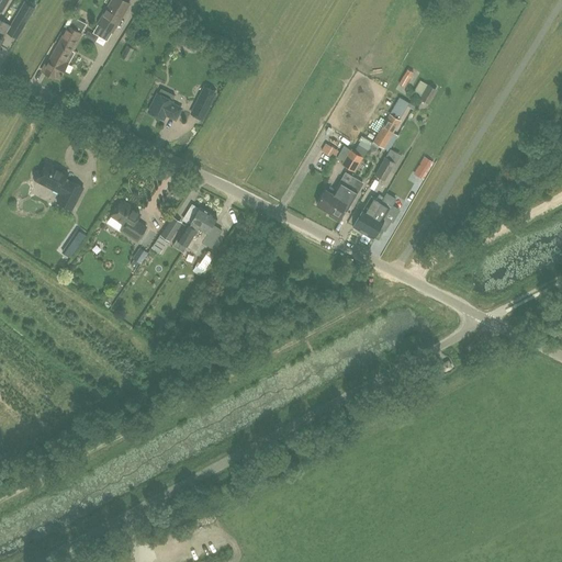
[(0,0),(0,13),(0,14),(9,0),(0,0)]
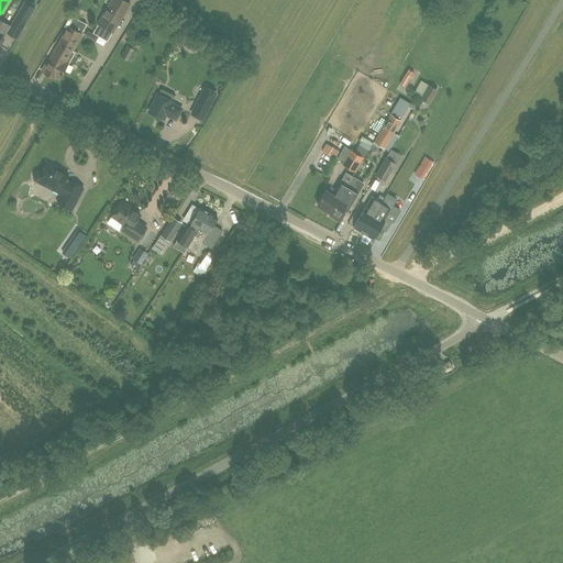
[(122,0),(112,0),(98,24),(112,32),(129,4),(122,0)]
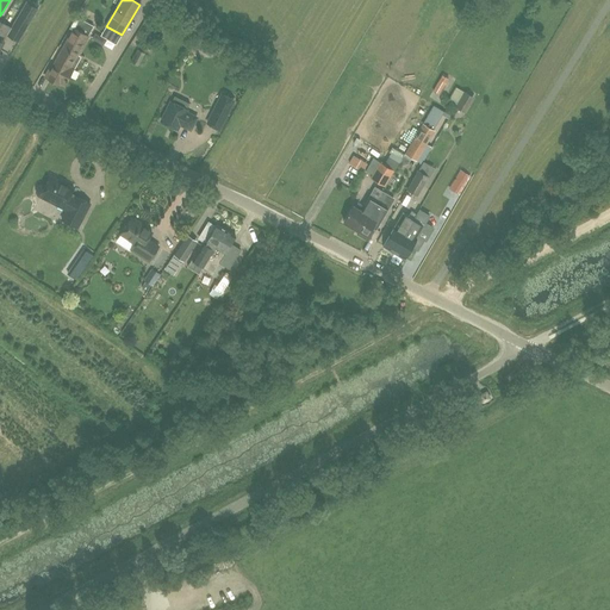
[(24,32),(38,8),(26,1),(19,14),(13,25),(22,30),(24,32)]
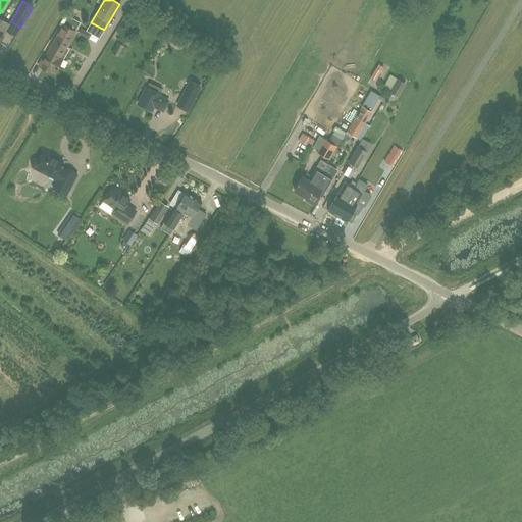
[(68,15),(63,24),(40,67),(50,72),(51,71),(55,73),(62,59),(59,57),(64,47),(66,48),(74,32),(80,22),(68,15)]
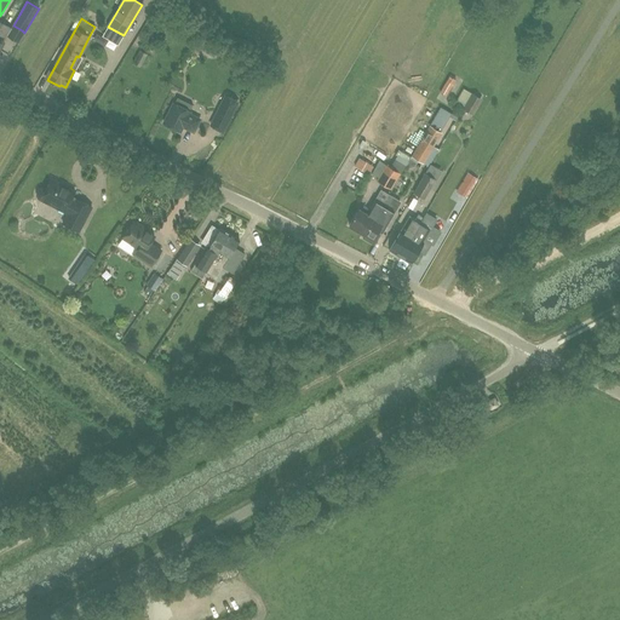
[(0,56),(11,38),(9,35),(12,29),(3,24),(0,28),(0,56)]
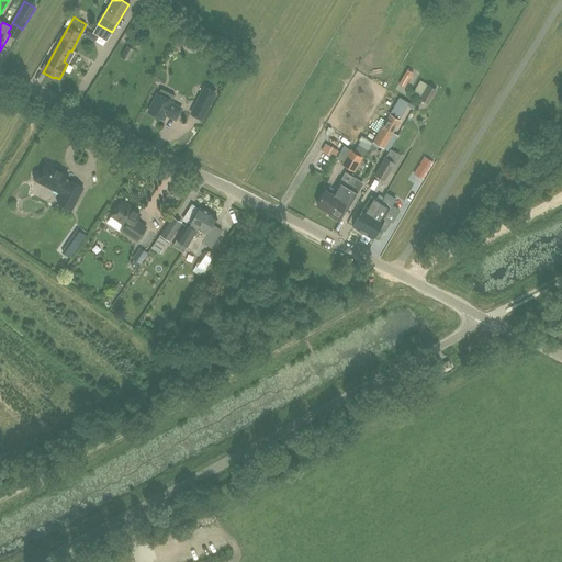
[(181,42),(195,51),(201,43),(186,33),(181,42)]
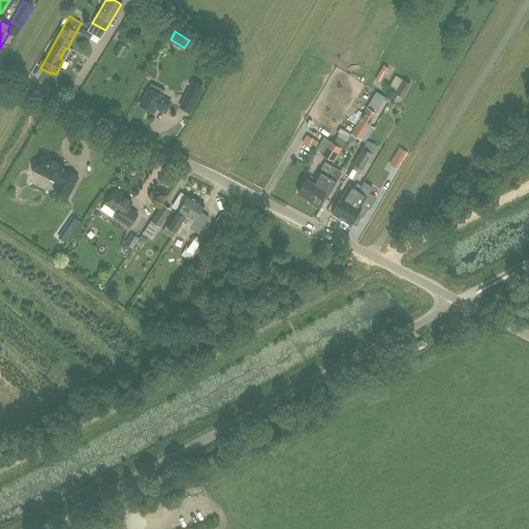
[(119,42),(113,53),(120,57),(125,47),(119,42)]
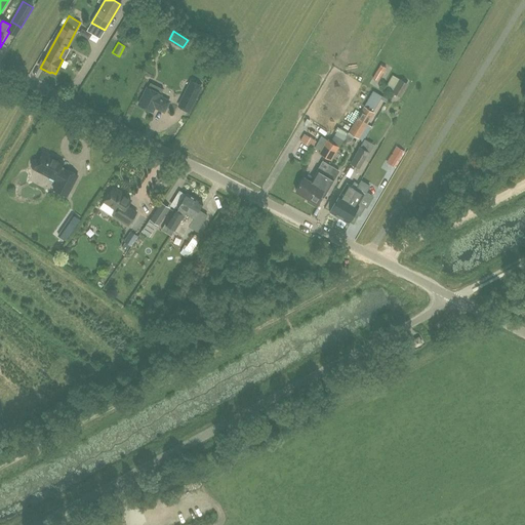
[(382,64),(374,78),(381,82),(389,68),(382,64)]
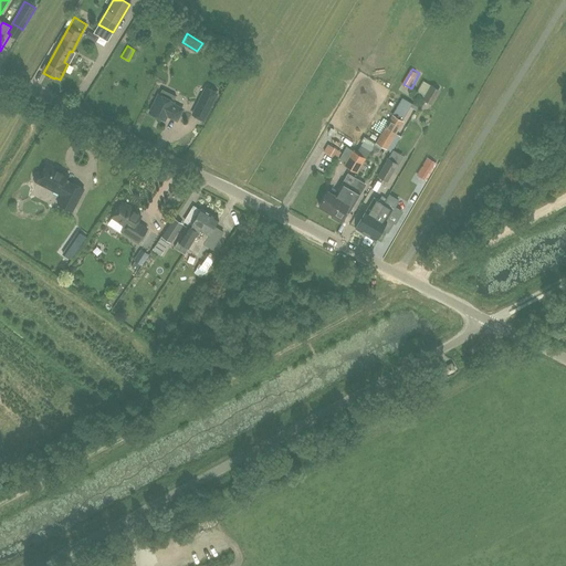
[(438,90),(430,85),(422,98),(430,104),(438,90)]
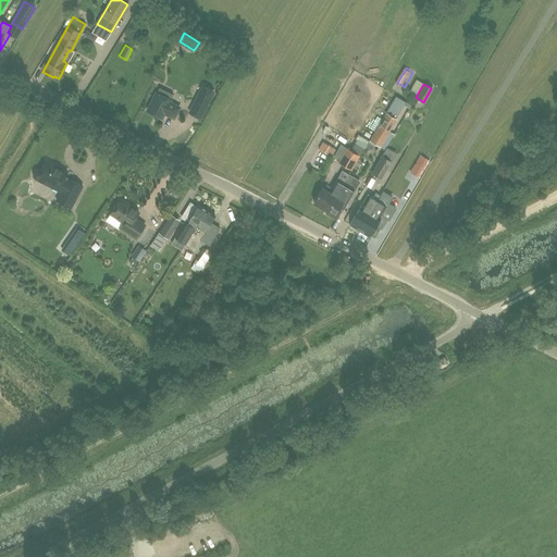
[(156,94),(147,111),(162,119),(164,113),(168,114),(166,115),(174,119),(180,108),(170,103),(171,100),(170,100),(173,94),(160,87),(157,94),(156,94)]
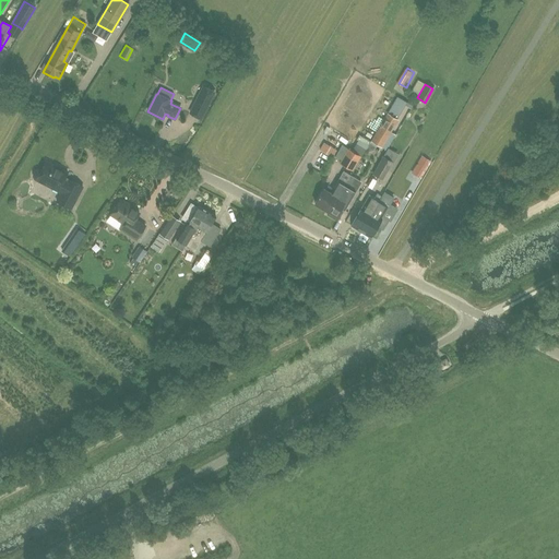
[(214,92),(203,87),(190,114),(201,119),(214,92)]
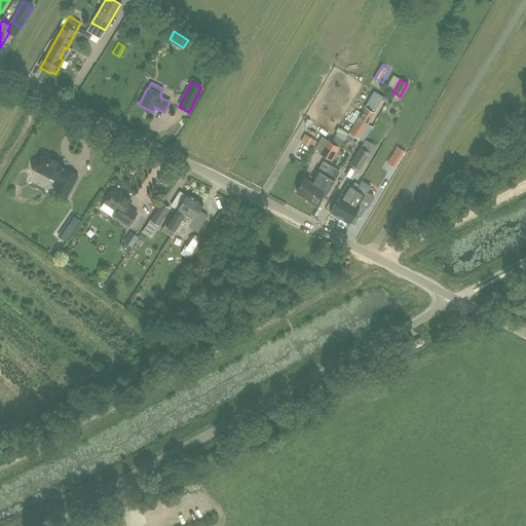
[(368,123),(375,113),(371,111),(381,95),(374,90),(349,132),(347,136),(344,141),(347,143),(351,142),(355,136),(360,138),(368,123)]
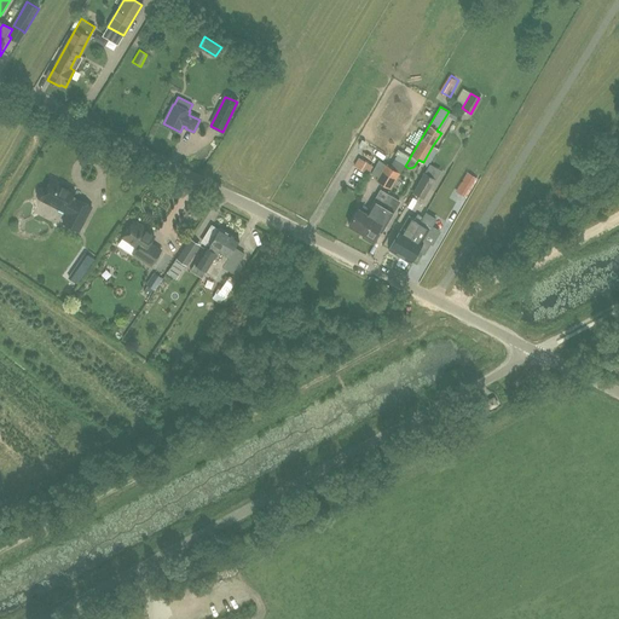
[(353,166),(368,175),(374,166),(359,157),(353,166)]
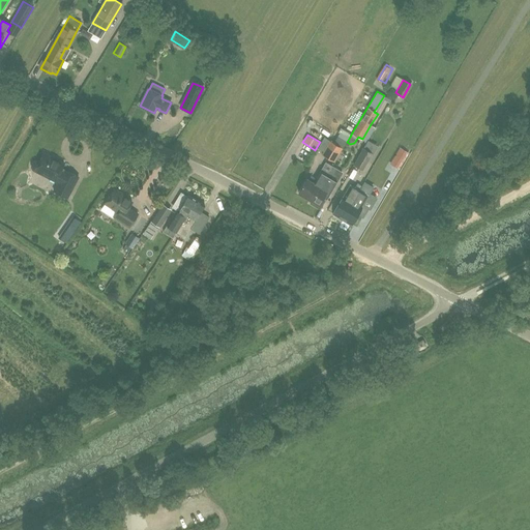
[(329,142),(322,154),(333,162),(342,148),(346,141),(337,136),(333,144),(329,142)]
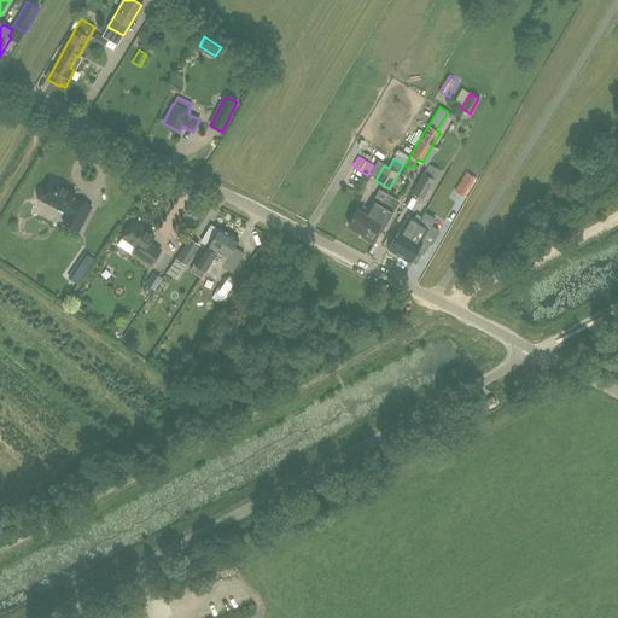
[(377,161),(369,173),(375,176),(384,164),(377,161)]
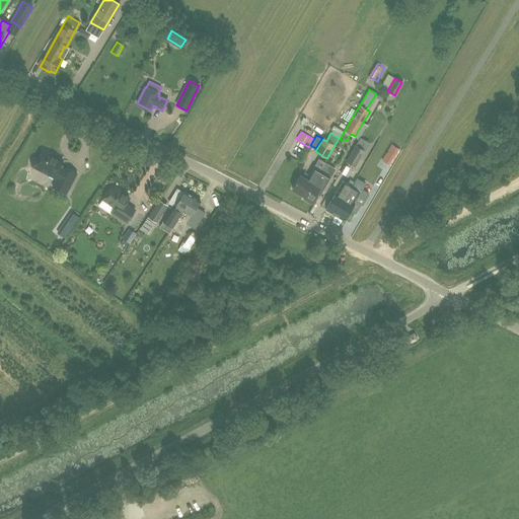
[(400,150),(391,144),(381,160),(390,166),(400,150)]
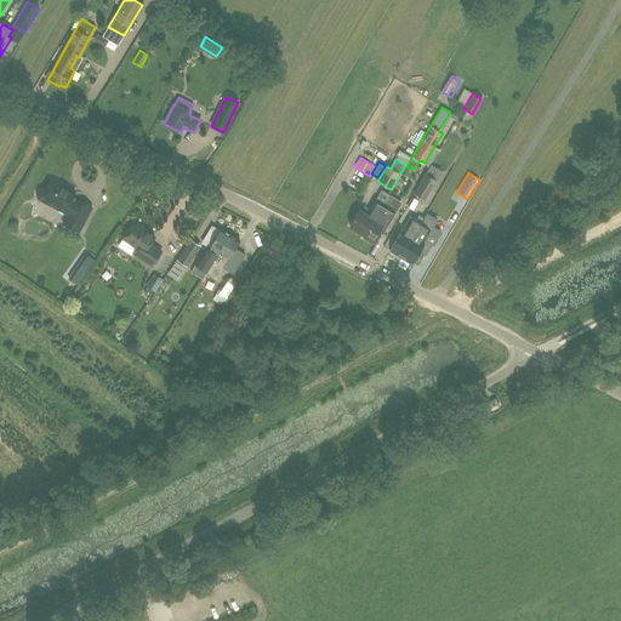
[(414,193),(425,199),(436,180),(426,174),(414,193)]
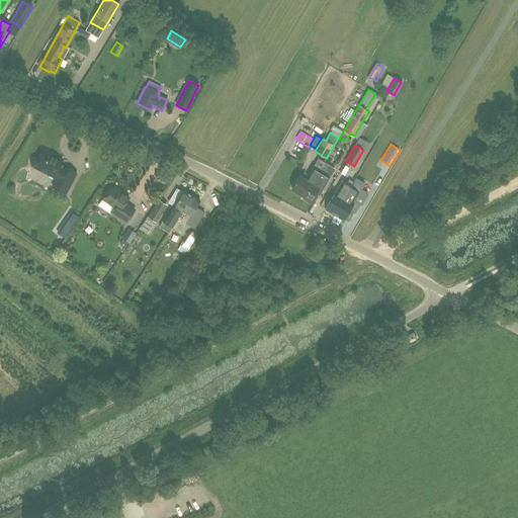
[(63,160),(42,150),(38,158),(37,158),(34,158),(32,159),(31,162),(31,164),(32,167),(34,168),(37,168),(39,167),(48,171),(47,174),(57,179),(53,187),(66,194),(77,173),(61,165),(63,160)]
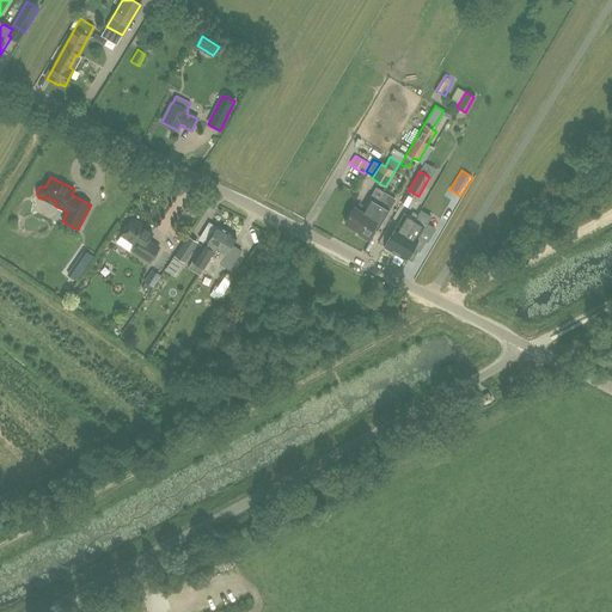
[(354,206),(344,222),(360,231),(369,215),(372,216),(379,204),(386,193),(377,187),(369,199),(362,210),(354,206)]
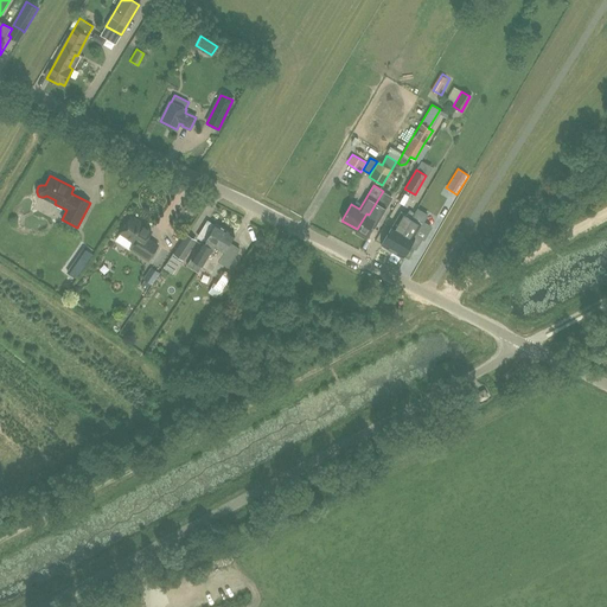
[(357,229),(355,232),(356,232),(365,238),(372,228),(375,228),(387,209),(394,197),(383,191),(376,203),(369,215),(366,213),(357,229)]
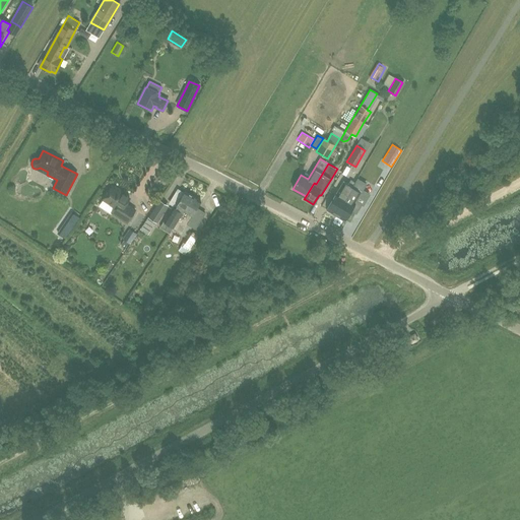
[(354,183),(335,215),(344,220),(350,209),(355,213),(361,204),(355,200),(363,189),(366,184),(356,178),(354,183)]
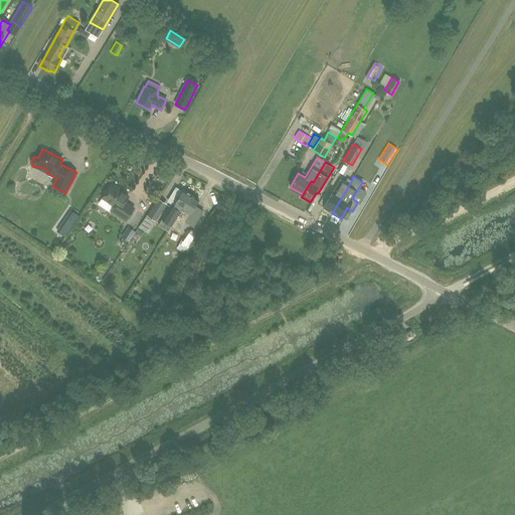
[(324,208),(323,209),(324,210),(328,213),(329,212),(330,211),(332,213),(351,181),(347,179),(344,184),(340,182),(335,191),(334,190),(323,207),(324,208)]
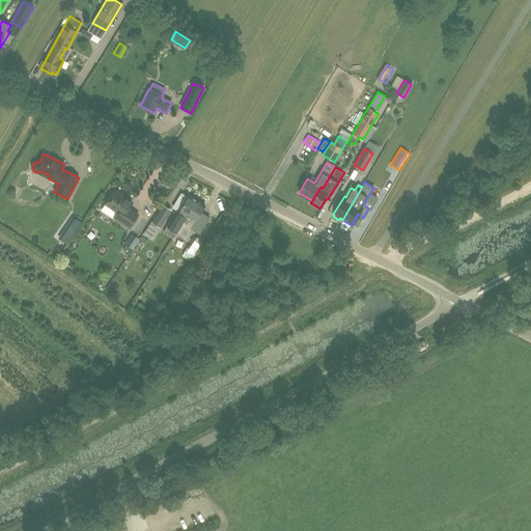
[(106,204),(101,211),(113,219),(114,217),(130,227),(138,215),(129,208),(132,203),(121,196),(121,195),(117,192),(116,192),(114,191),(106,204)]
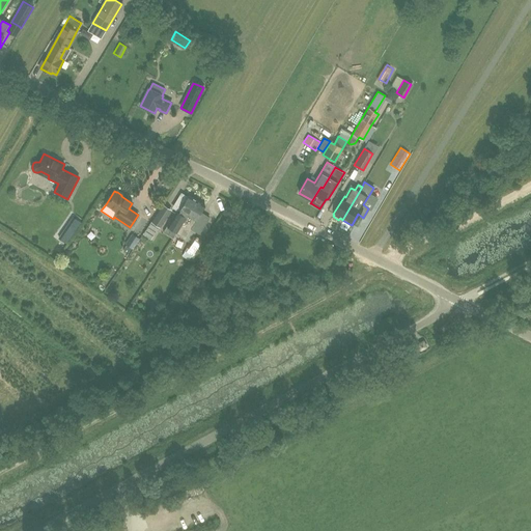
[(170,222),(167,227),(177,233),(180,228),(197,200),(189,196),(188,198),(182,194),(173,207),(177,211),(170,222)]
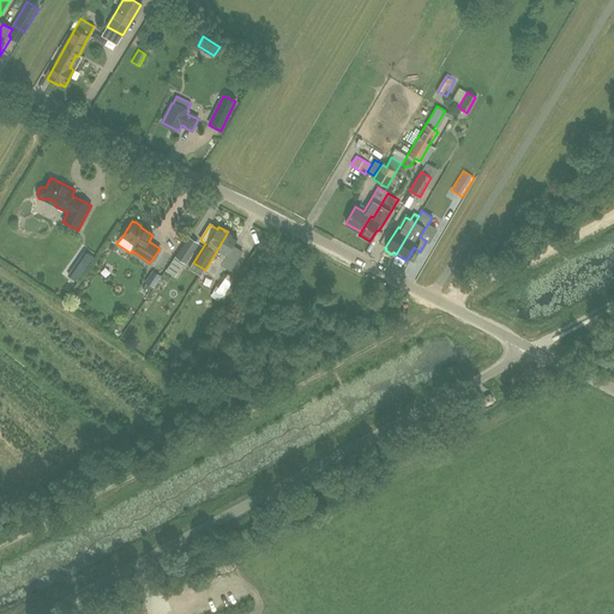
[(205,270),(214,275),(220,264),(232,270),(242,252),(232,246),(236,238),(228,232),(209,264),(205,270)]
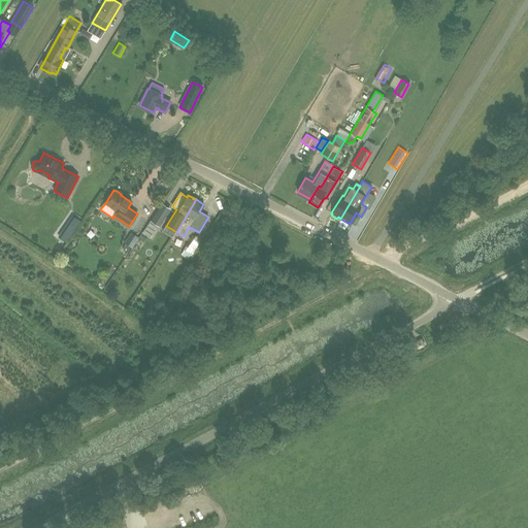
[(161,223),(172,205),(164,200),(153,218),(161,223)]
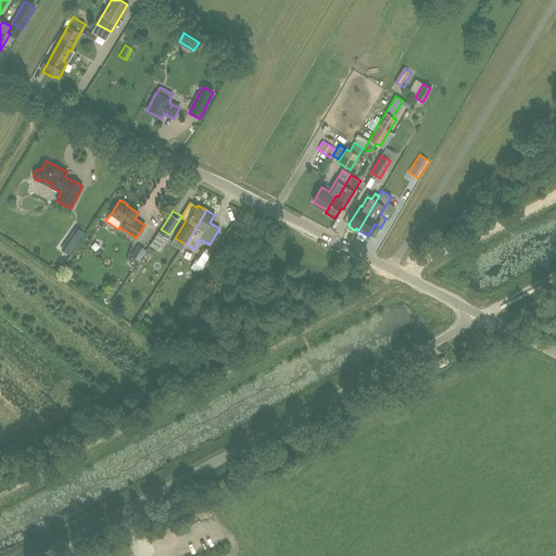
[(73,223),(58,245),(71,254),(86,231),(73,223)]
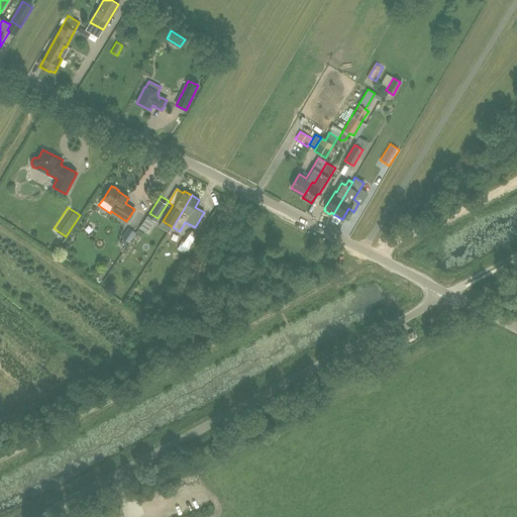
[(123,236),(130,241),(137,232),(131,227),(123,236)]
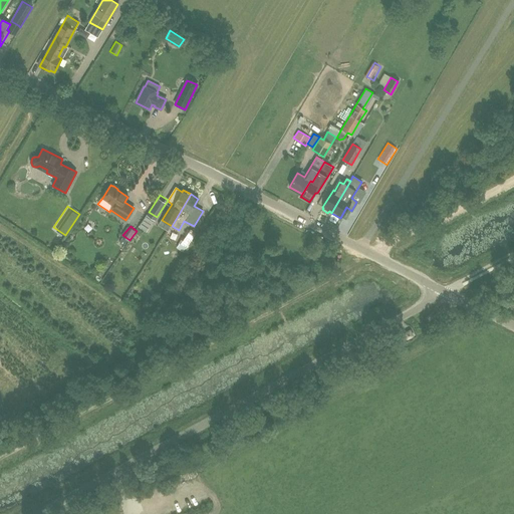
[(182,239),(179,243),(186,248),(197,233),(191,229),(183,240),(182,239)]
